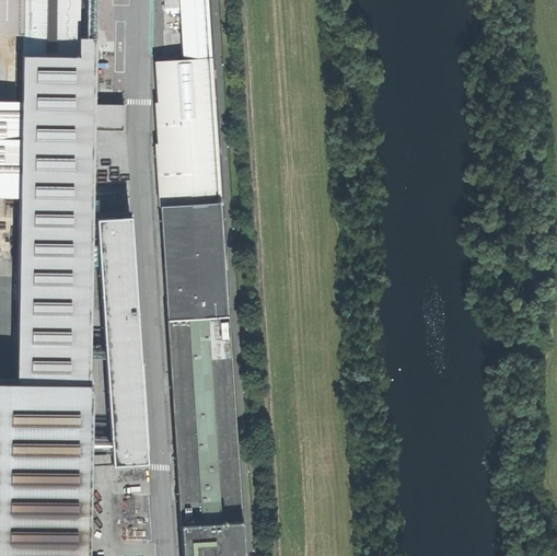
[(0,0),(0,35),(24,36),(24,56),(81,57),(81,39),(81,0),(0,0)]
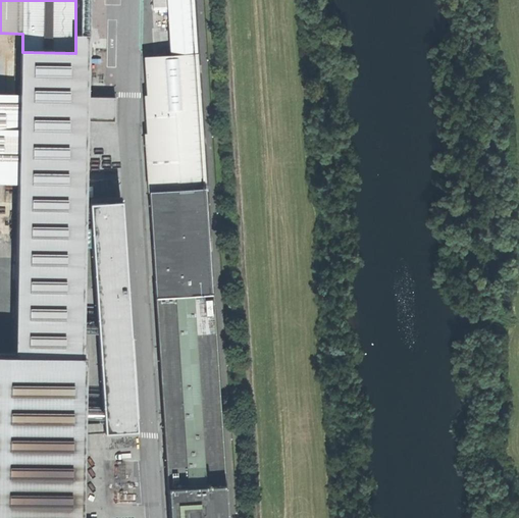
[(173,59),(199,58),(195,0),(169,0),(169,1),(173,59)]
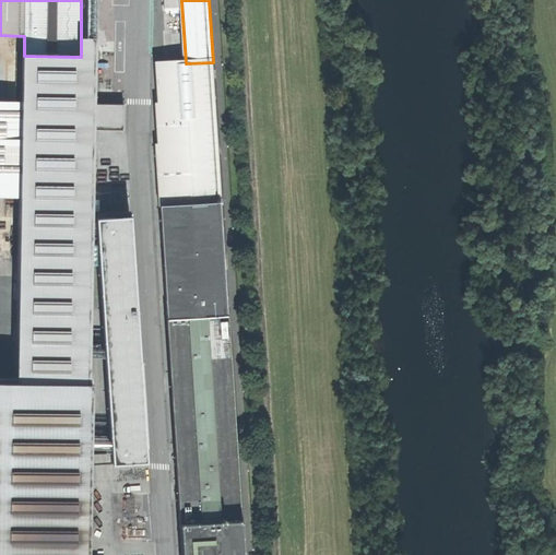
[(0,35),(0,103),(23,103),(24,56),(24,36),(0,35)]
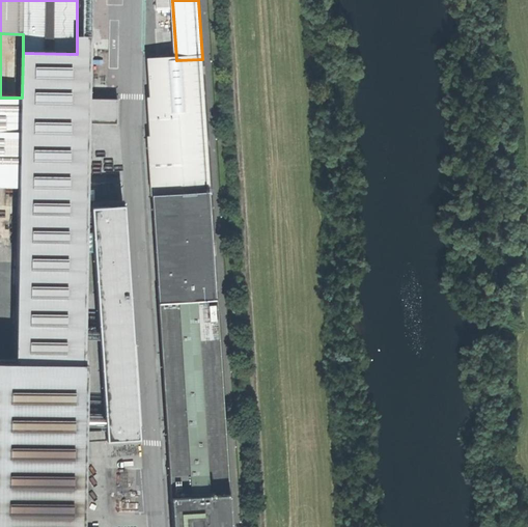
[(92,37),(77,37),(77,54),(23,53),(22,98),(20,178),(18,364),(0,364),(0,526),(85,526),(89,366),(86,366),(90,127),(91,103),(92,37)]
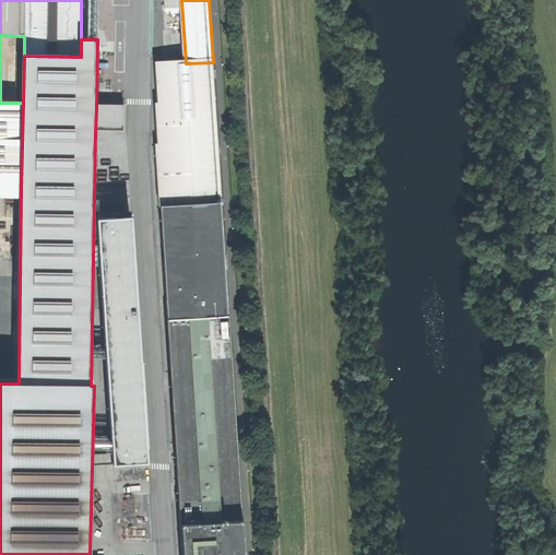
[(162,210),(165,210),(222,207),(223,207),(214,62),(213,62),(186,63),(158,66),(161,105),(157,106),(160,146),(157,148),(162,210)]
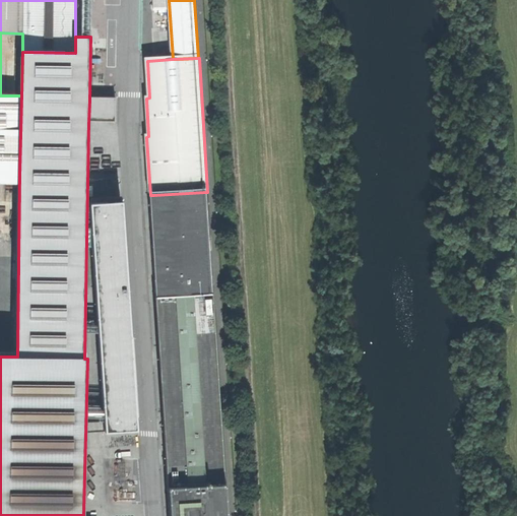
[(0,174),(19,175),(21,95),(0,95),(0,174)]
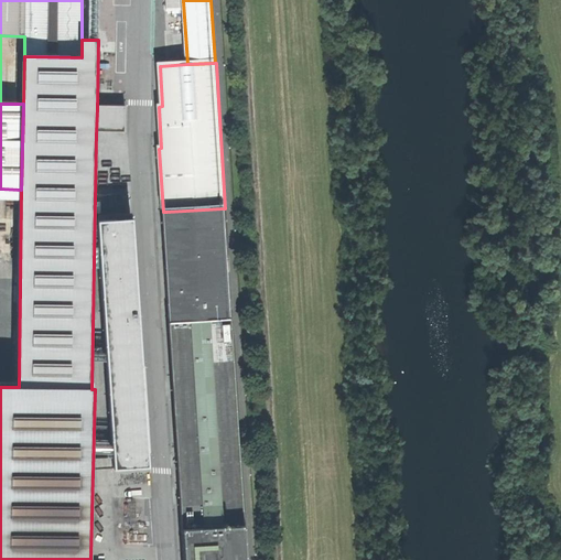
[(97,109),(96,135),(128,136),(128,109),(97,109)]
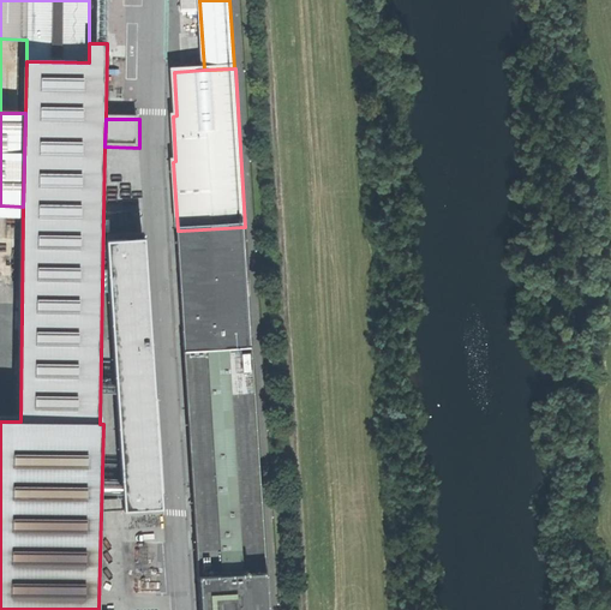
[(181,231),(189,353),(251,350),(244,227),(181,231)]
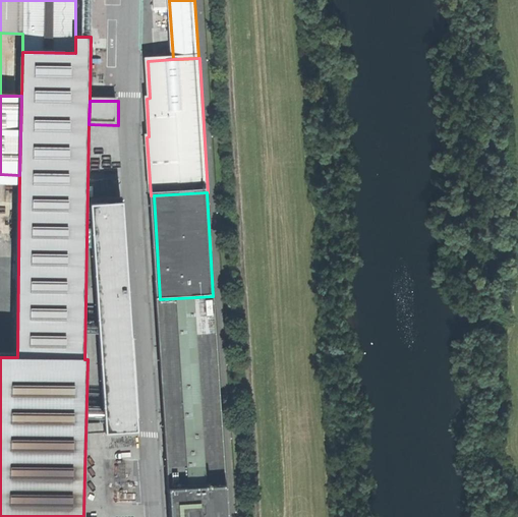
[(124,204),(92,206),(106,435),(138,433),(124,204)]
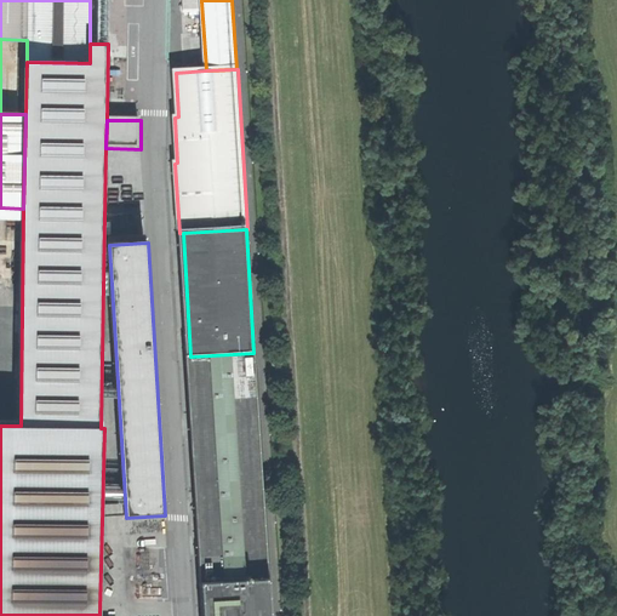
[(188,357),(203,582),(269,579),(256,353),(253,353),(190,357),(188,357)]
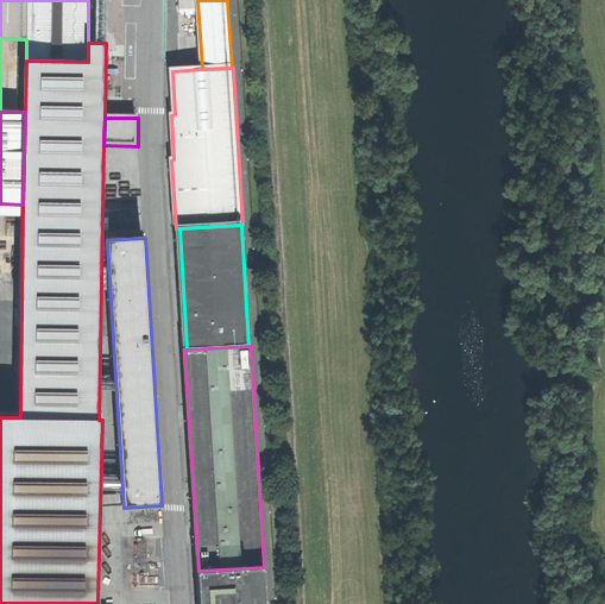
[(266,603),(264,567),(199,571),(200,603),(266,603)]
